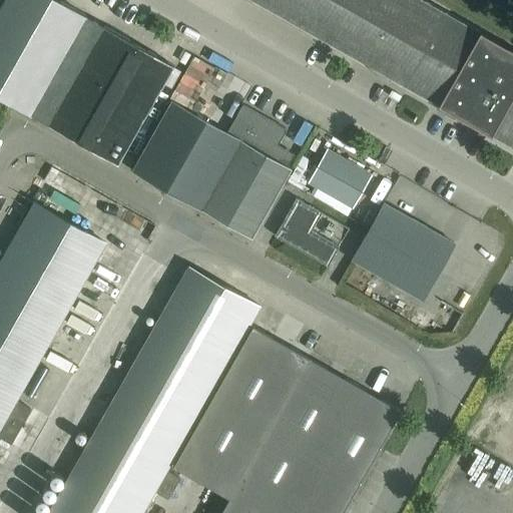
[(0,96),(39,119),(94,21),(57,0),(2,0),(0,5),(0,96)]
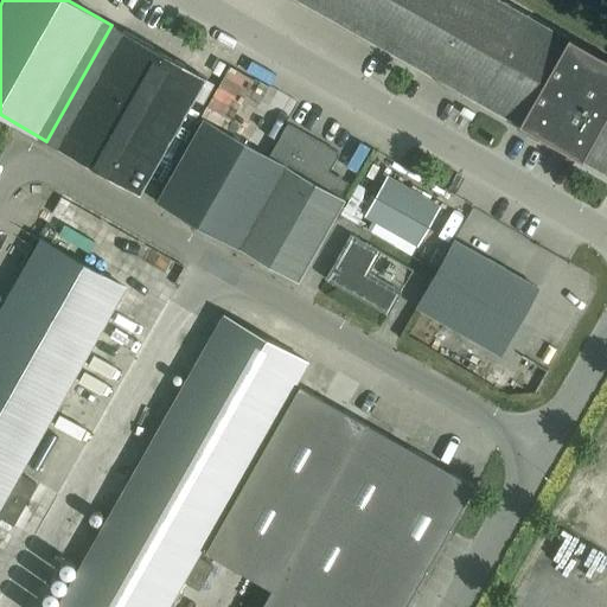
[(606,59),(500,0),(298,0),(606,174),(606,59)]
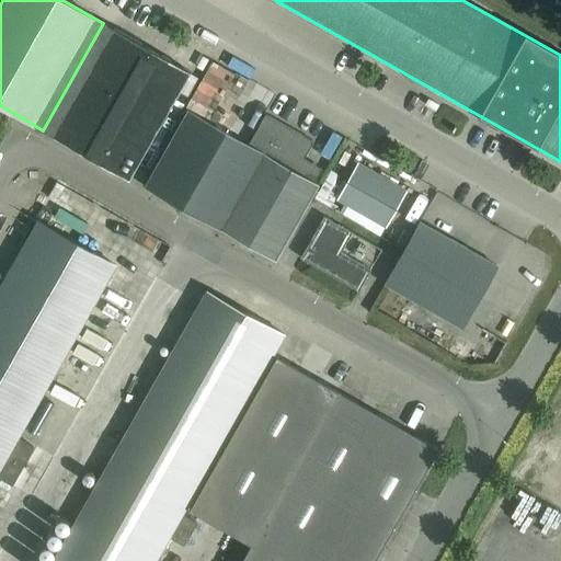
[(190,72),(103,23),(43,130),(128,180),(190,72)]
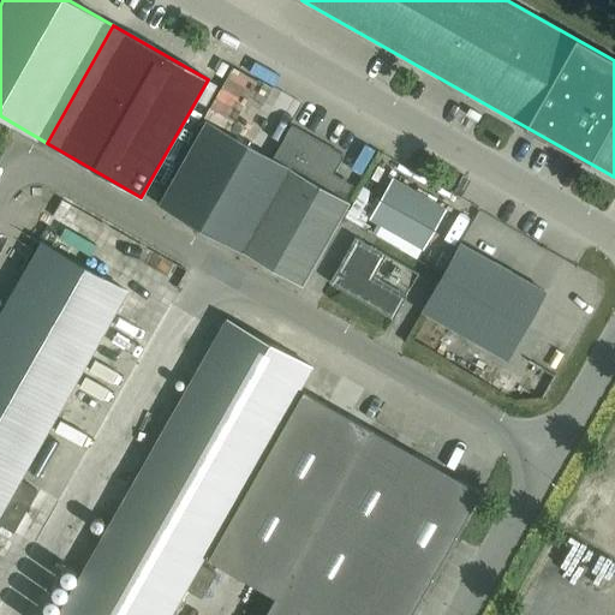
[(291,125),(272,159),(206,120),(157,204),(302,286),(348,202),(335,193),(341,183),(330,177),(342,155),(291,125)]
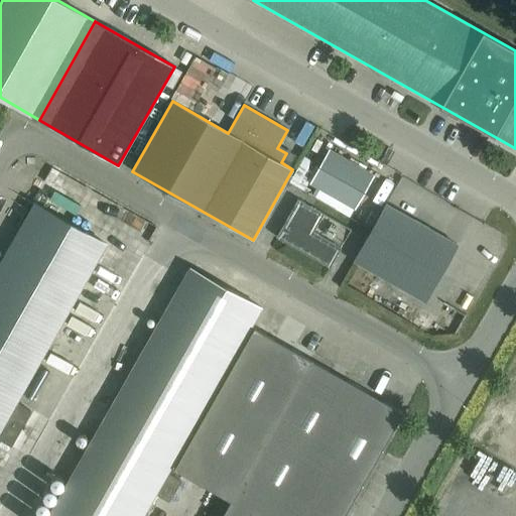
[(372,174),(329,150),(310,183),(354,209),(372,174)]
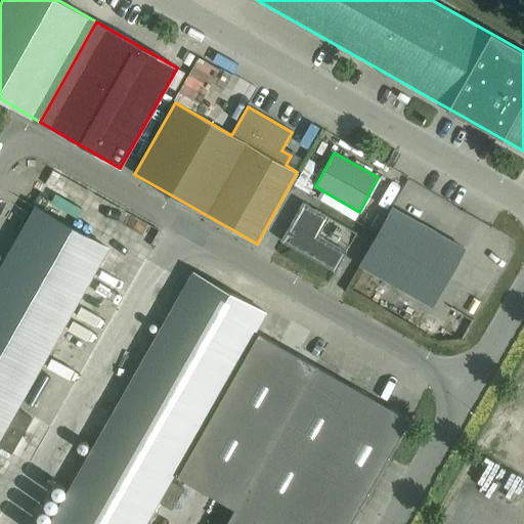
[(317,235),(328,217),(302,202),(280,241),(335,271),(346,251),(317,235)]
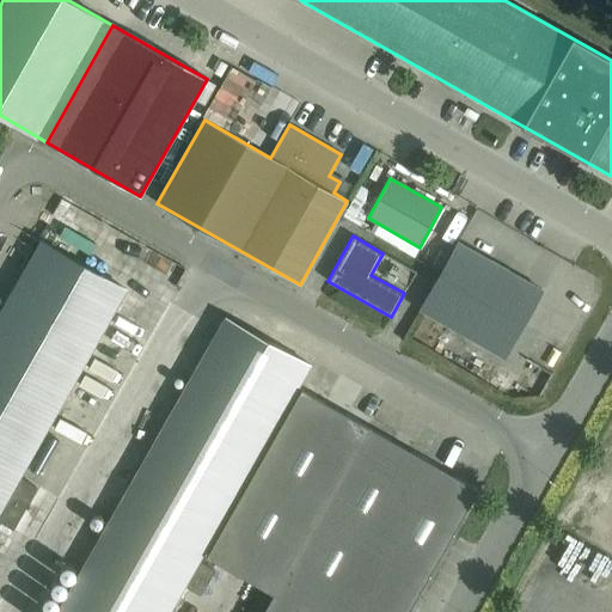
[(40,242),(0,311),(0,521),(13,528),(36,488),(18,477),(124,289),(40,242)]
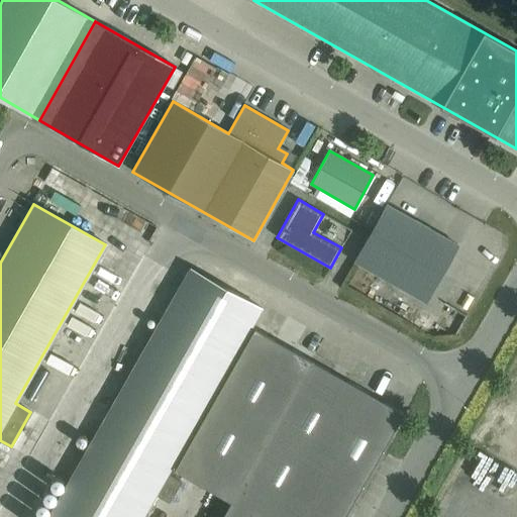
[(353,262),(425,302),(457,244),(386,205),(353,262)]
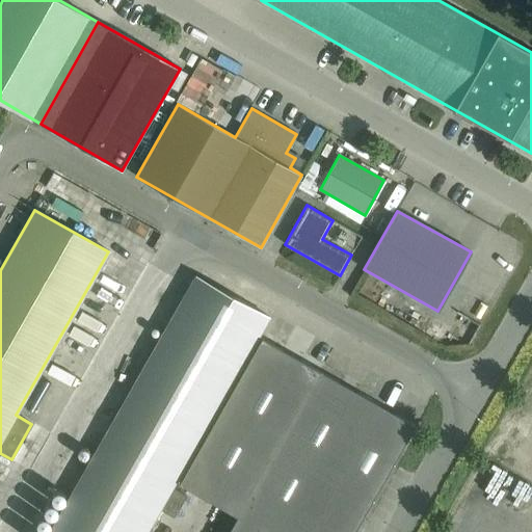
[(194,276),(49,531),(147,531),(268,318),(194,276)]
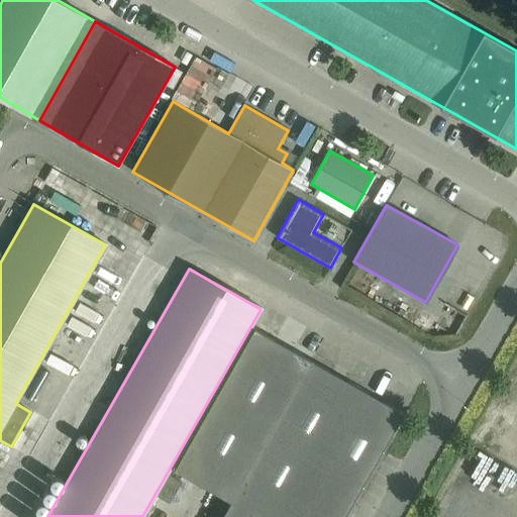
[(344,516),(404,413),(251,326),(171,469),(230,502),(221,516),(344,516)]
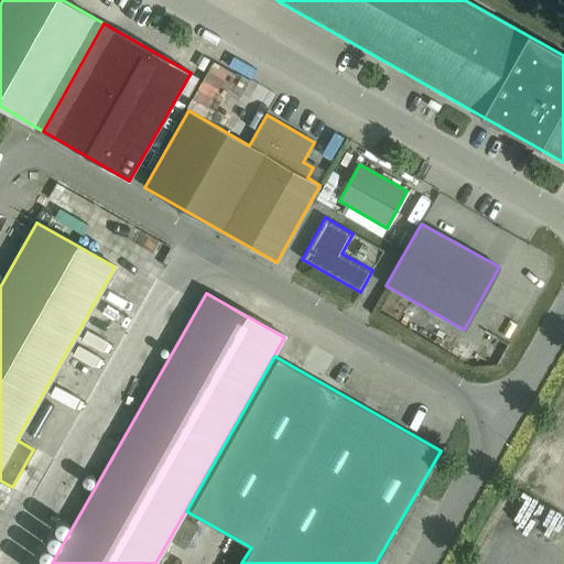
[(197,525),(185,518),(171,541),(181,546),(184,549),(197,525)]
